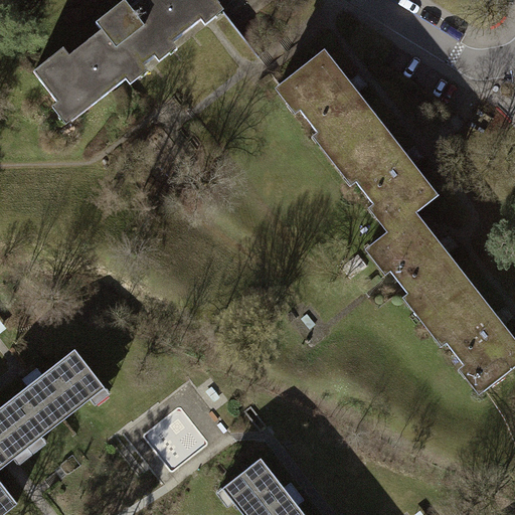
[(61,48),(32,71),(71,122),(154,57),(151,52),(167,39),(171,44),(202,19),(199,16),(216,2),(214,0),(124,0),(95,24),(106,38),(73,63),(61,48)]
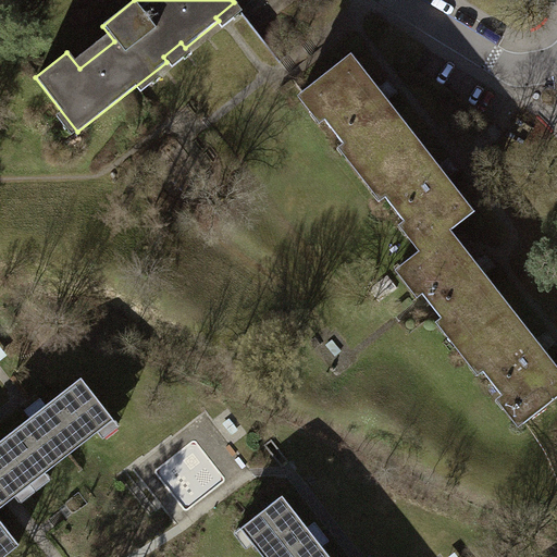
[(362,171),(411,133),(350,53),(301,91),(362,171)]
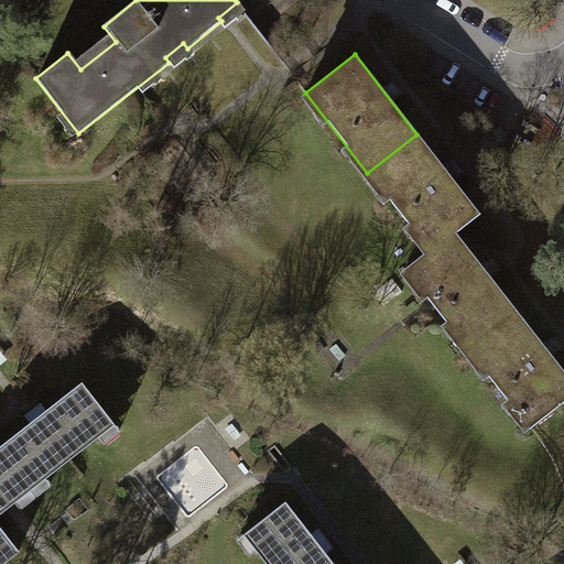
[(416,134),(367,173),(427,250),(453,230),(477,213),(416,134)]
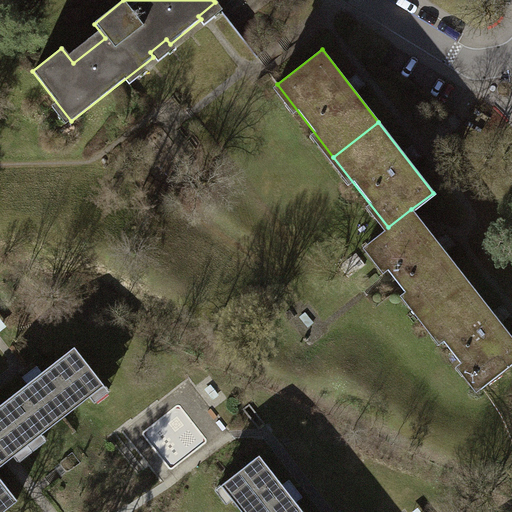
[(424,316),(468,282),(411,209),(388,227),(368,243),(424,316)]
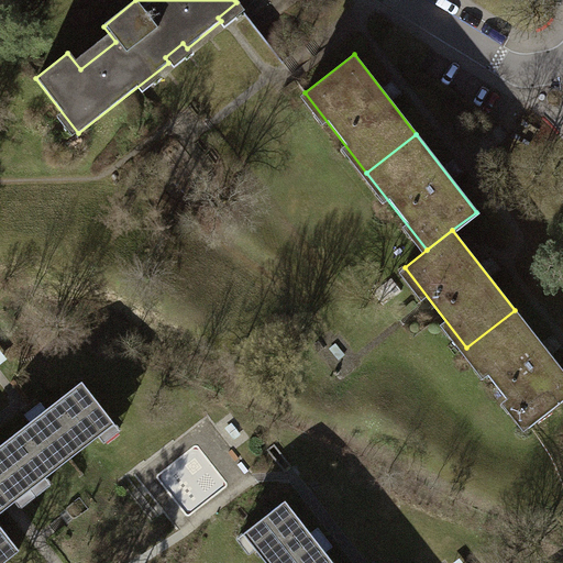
[(562,373),(515,310),(466,348),(528,427),(562,398),(562,373)]
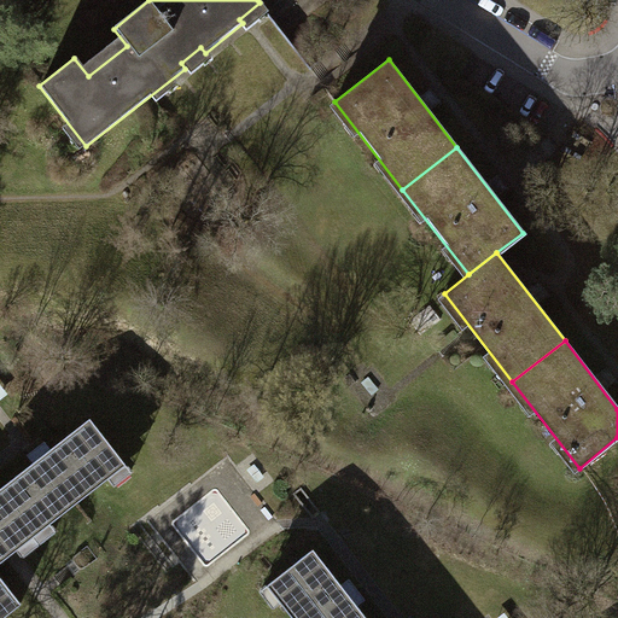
[(0,488),(0,495),(27,530),(44,518),(48,524),(109,477),(103,470),(120,458),(89,419),(48,450),(42,442),(34,448),(41,456),(0,488)]
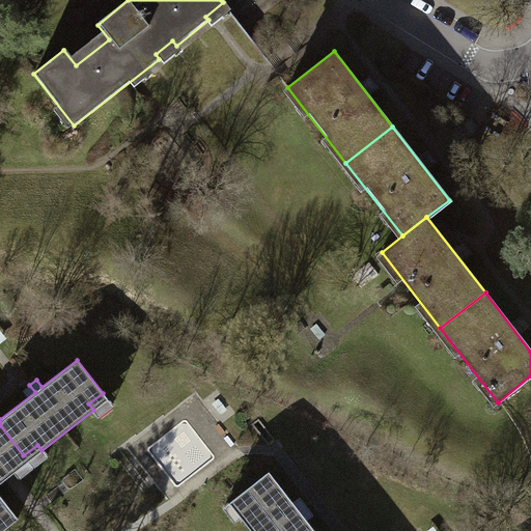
[(23,455),(0,425),(0,530),(17,519),(0,496),(0,480),(27,460),(23,455)]
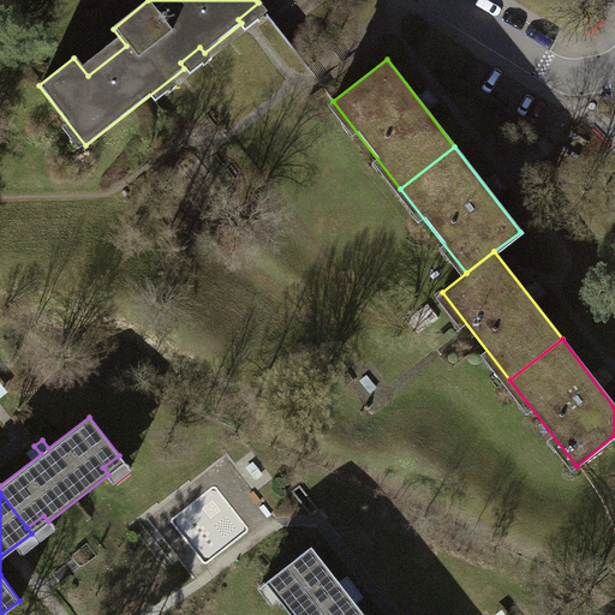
[(364,614),(350,596),(358,589),(351,579),(341,586),(311,547),(273,575),(286,592),(278,597),(291,614),(364,614)]
